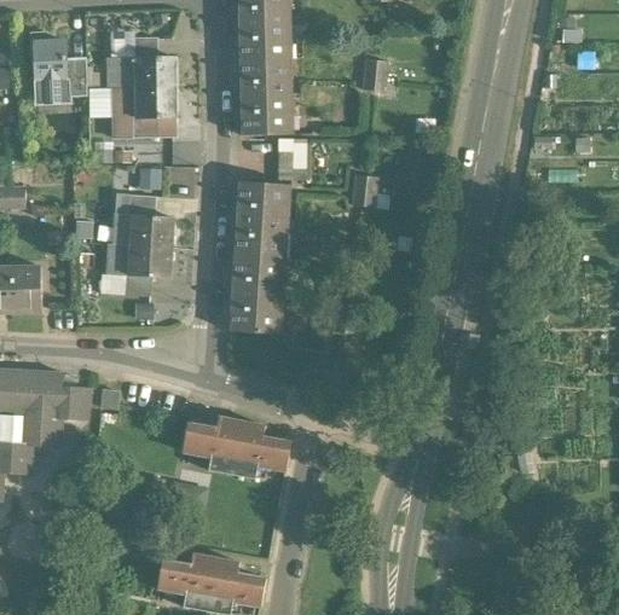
[(239,0),(242,61),(290,59),(289,0),(239,0)]
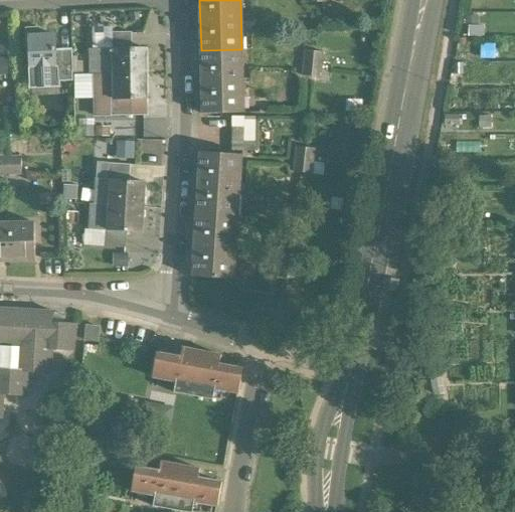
[(53,35),(38,35),(38,32),(32,27),(31,29),(28,29),(28,28),(25,29),(25,37),(27,37),(29,66),(30,81),(56,80),(55,71),(54,71),(54,50),(53,35)]
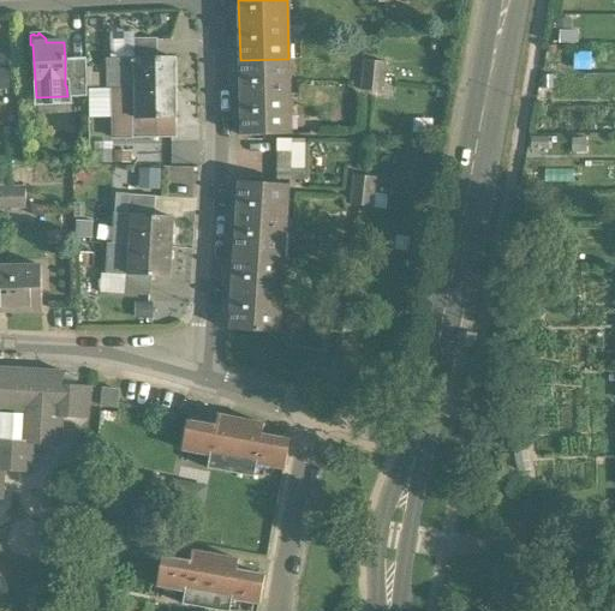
[(159,58),(159,39),(132,39),(132,59),(136,59),(136,58),(159,58)]
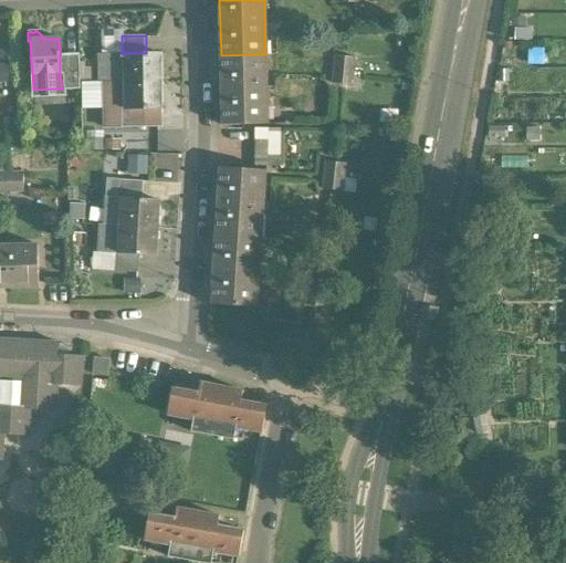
[(161,80),(160,53),(146,53),(125,53),(125,54),(126,80),(161,80)]
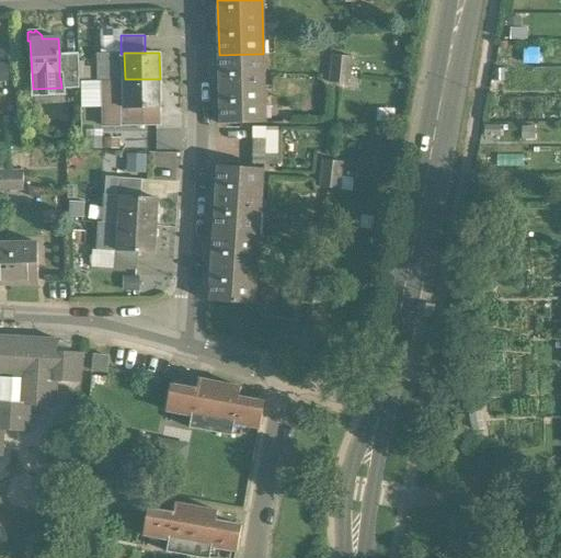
[(352,55),(332,53),(329,80),(348,82),(352,55)]
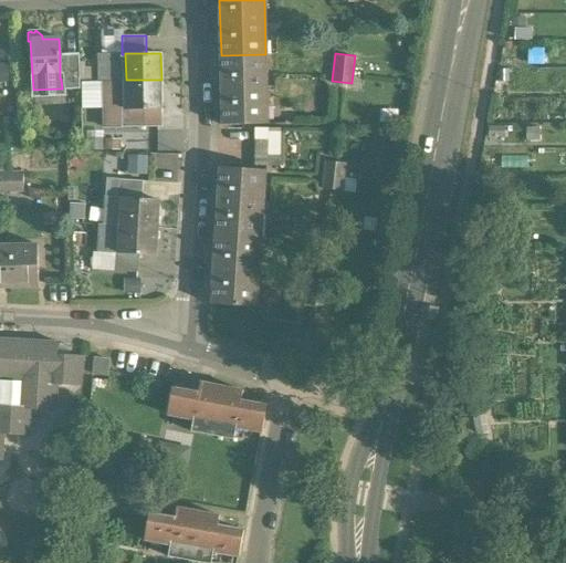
[(79,54),(60,55),(60,79),(61,79),(80,77),(79,54)]
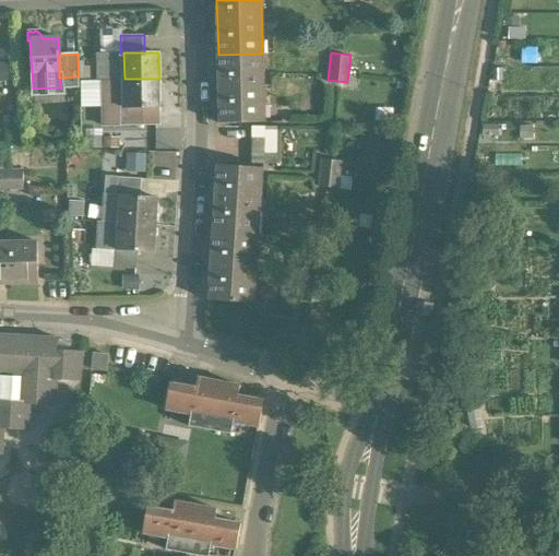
[(262,54),(218,55),(219,121),(264,120),(262,54)]
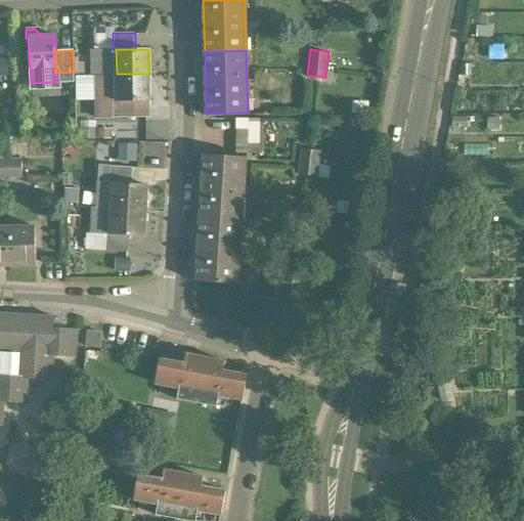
[(74,72),(56,73),(57,82),(74,82),(74,72)]
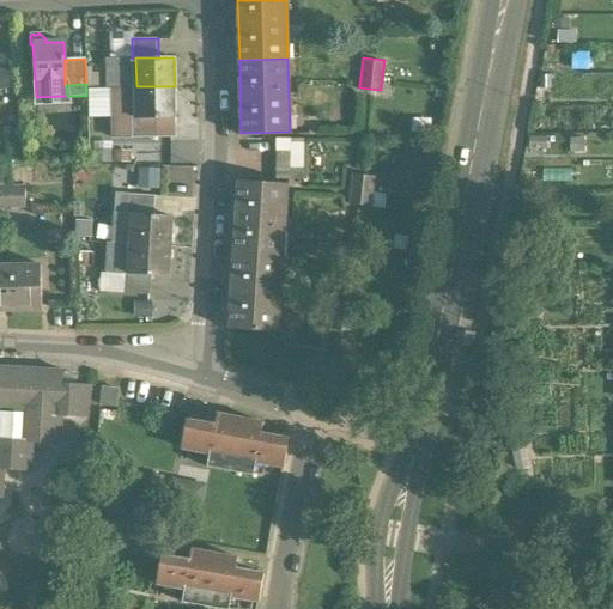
[(175,116),(175,86),(137,86),(131,86),(123,86),(123,116),(129,116),(157,116),(175,116)]
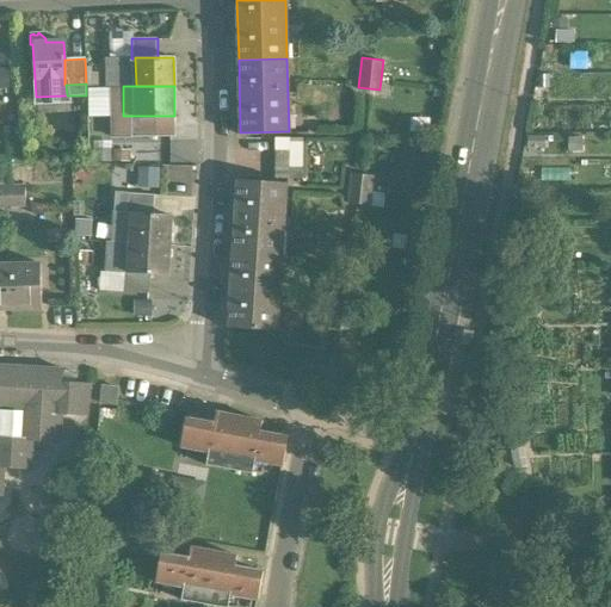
[(158,134),(156,116),(129,116),(129,135),(158,134)]
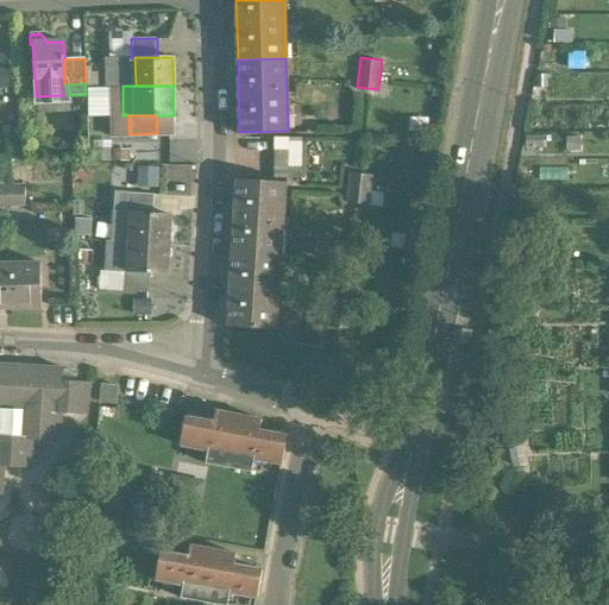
[(276,137),(275,176),(301,176),(302,138),(276,137)]
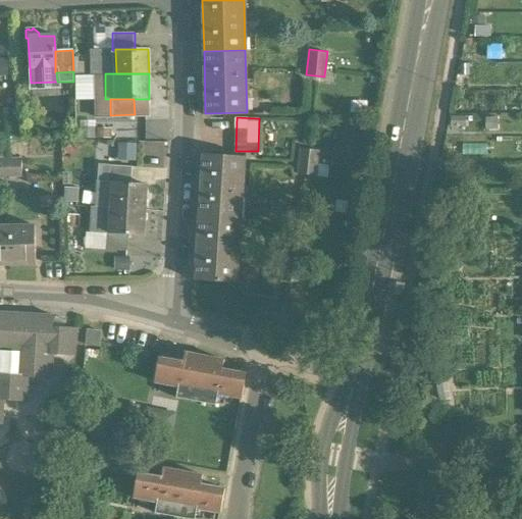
[(319,150),(301,148),(298,173),(316,175),(319,150)]
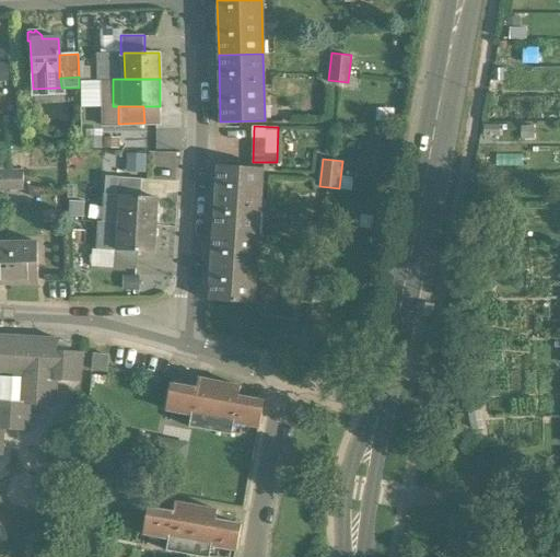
[(261,167),(218,165),(213,232),(258,234),(261,167)]
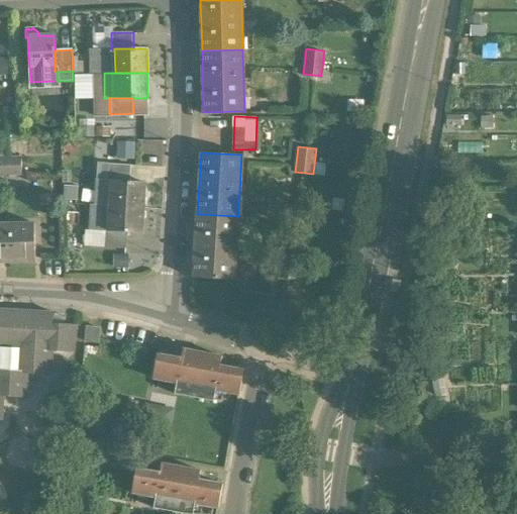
[(22,157),(0,157),(0,174),(22,175),(22,157)]
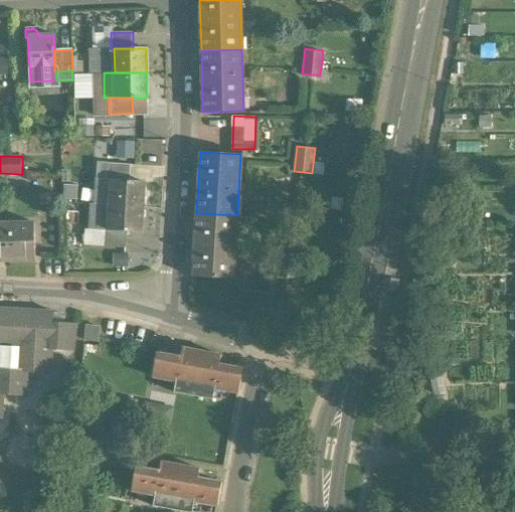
[(129,163),(108,162),(107,179),(111,179),(111,178),(128,179),(129,163)]
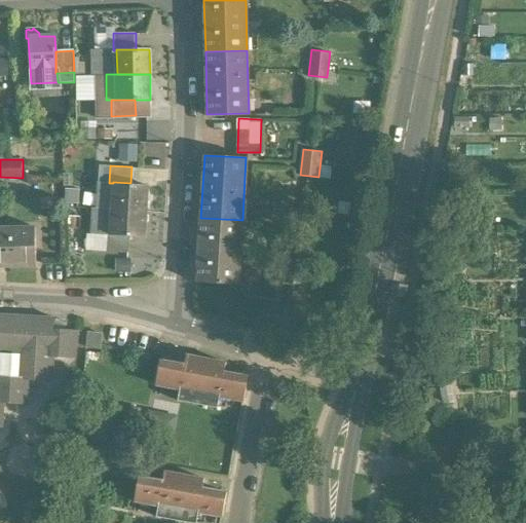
[(130,183),(113,182),(113,183),(111,208),(144,210),(145,184),(130,183)]
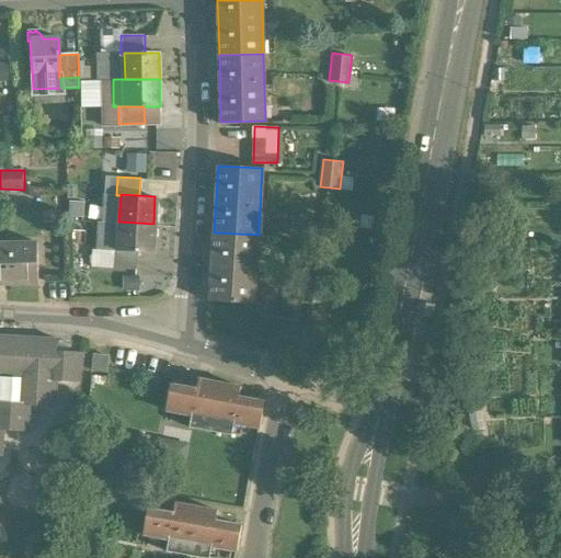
[(118,221),(99,220),(98,247),(114,248),(114,246),(118,247),(117,248),(137,250),(151,250),(153,224),(118,221)]
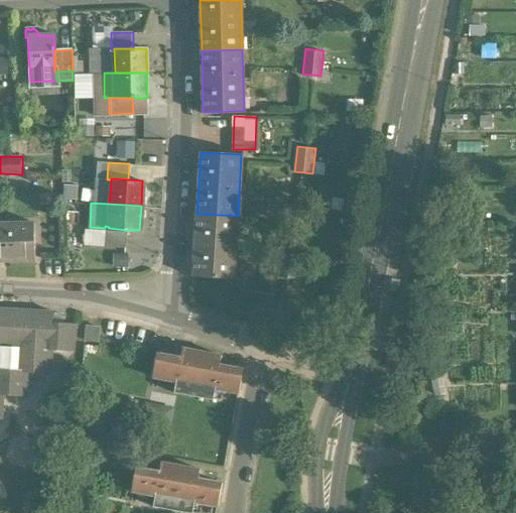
[(238,216),(197,214),(192,275),(234,278),(238,216)]
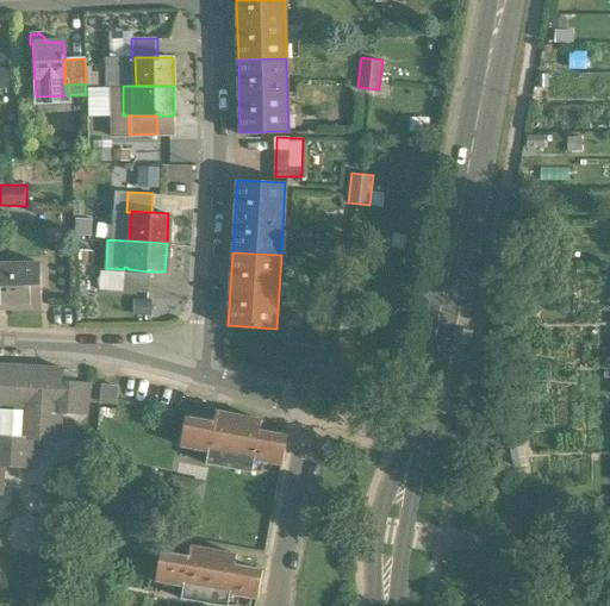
[(39,263),(0,263),(0,306),(41,306),(39,263)]
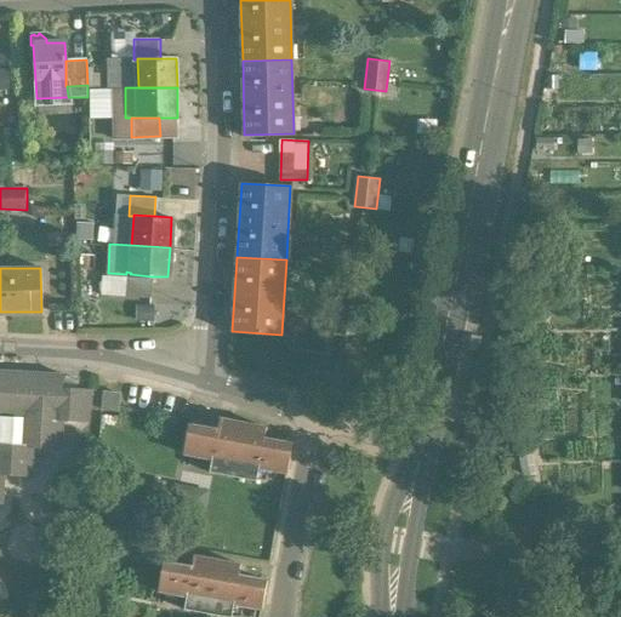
[(152,276),(130,274),(131,273),(126,272),(126,274),(125,293),(151,295),(152,276)]
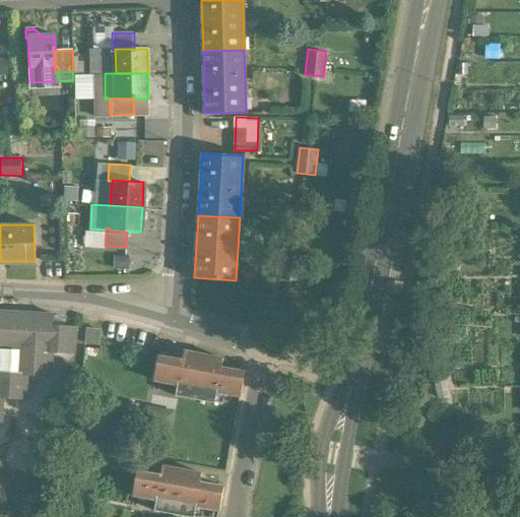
[(299,281),(302,257),(284,255),(280,279),(299,281)]
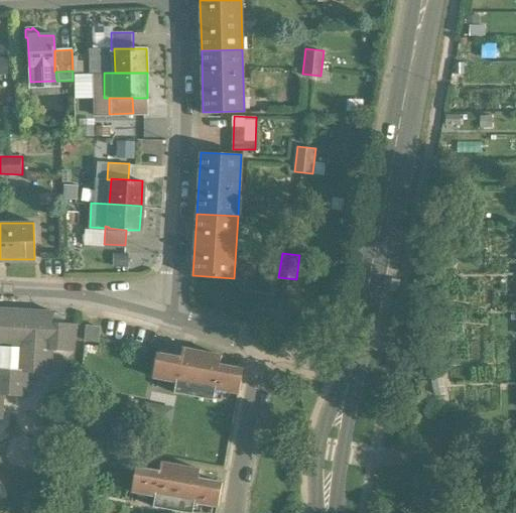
[(52,311),(15,308),(14,312),(0,311),(0,419),(3,395),(25,396),(27,371),(49,373),(51,350),(74,352),(77,325),(52,323),(52,311)]
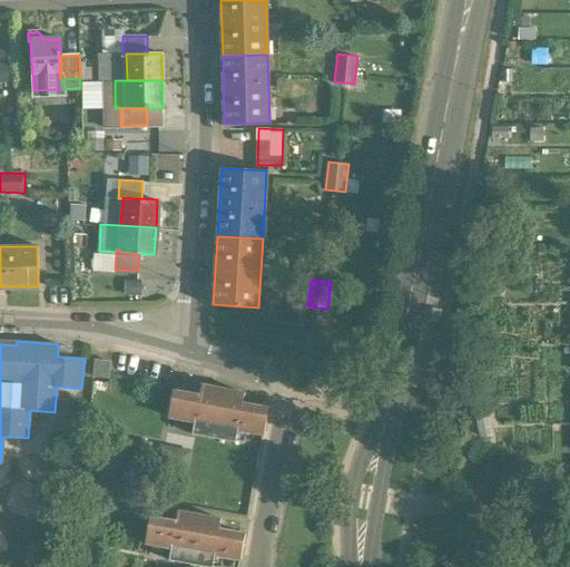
[(220,389),(200,384),(198,396),(174,391),(169,416),(194,421),(192,433),(213,438),(220,389)]
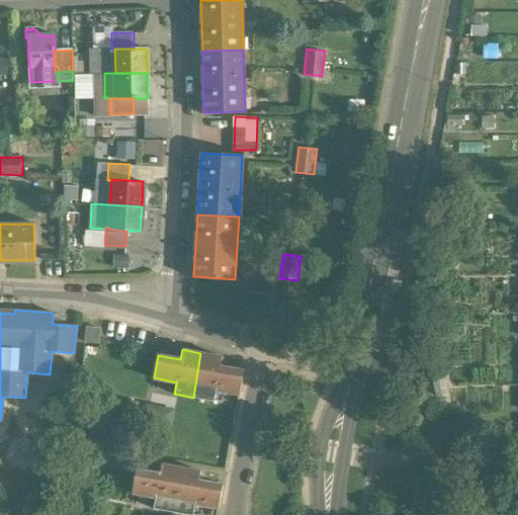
[(220,356),(200,353),(193,398),(211,401),(213,389),(239,393),(243,370),(219,365),(220,356)]
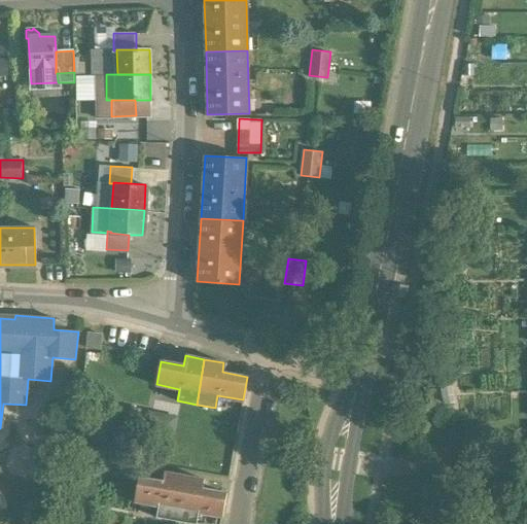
[(140,409),(121,405),(116,430),(135,433),(140,409)]
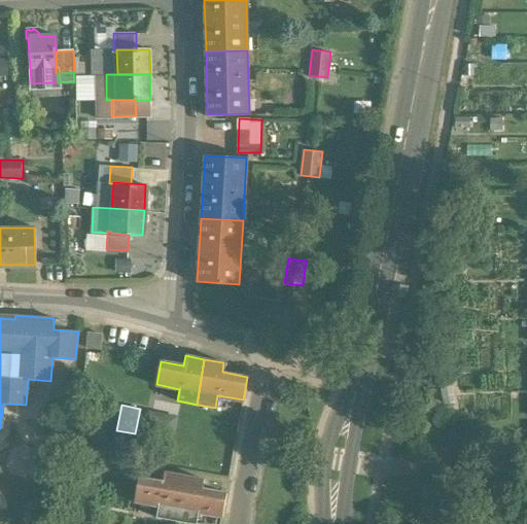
[(184,476),(165,473),(163,481),(139,477),(135,500),(157,505),(155,518),(175,521),(184,476)]
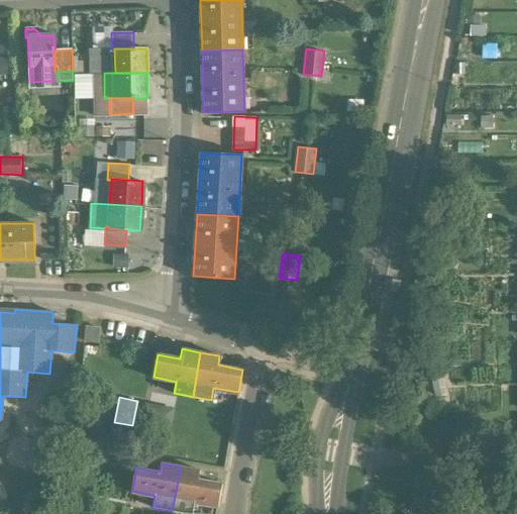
[(200,470),(181,467),(172,511),(186,513),(191,513),(193,502),(217,506),(222,484),(198,479),(200,470)]
